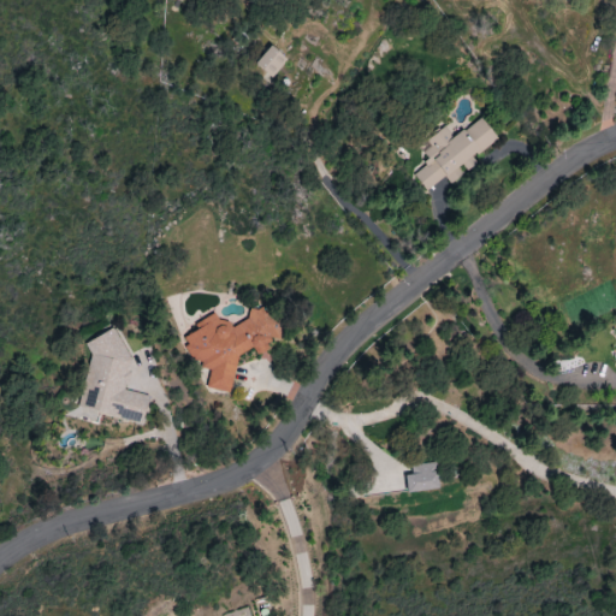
[(256,65),(272,78),(288,59),(271,46),(256,65)]
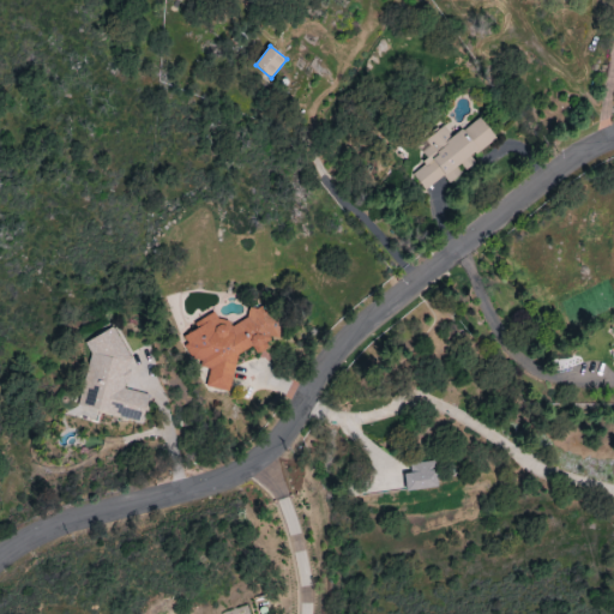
[(453,138),(445,128),(420,149),(429,161),(413,174),(426,191),(444,176),(450,185),(464,173),(476,163),(473,157),(498,138),(480,116),(453,138)]
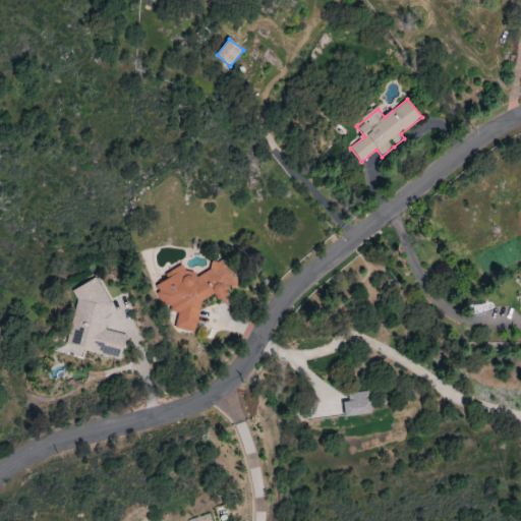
[(178,265),(166,277),(165,279),(158,285),(157,295),(165,305),(168,306),(173,312),(177,313),(175,328),(195,332),(200,304),(211,295),(223,301),(229,289),(229,286),(235,287),(238,274),(230,265),(227,263),(213,261),(210,268),(197,278),(193,273),(192,272),(178,265)]
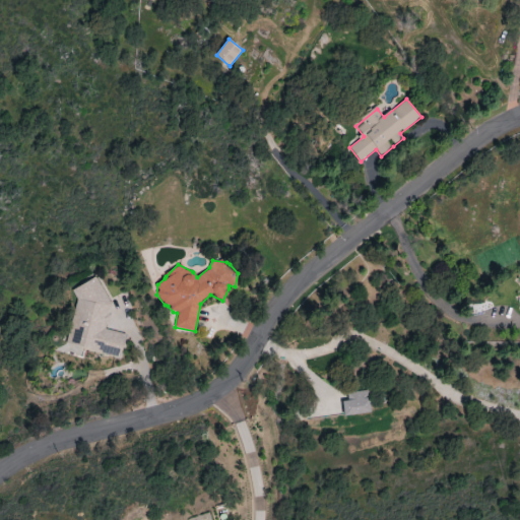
[(126,334),(106,329),(112,305),(98,277),(72,290),(76,300),(65,347),(73,349),(79,362),(82,349),(120,359),(126,334)]
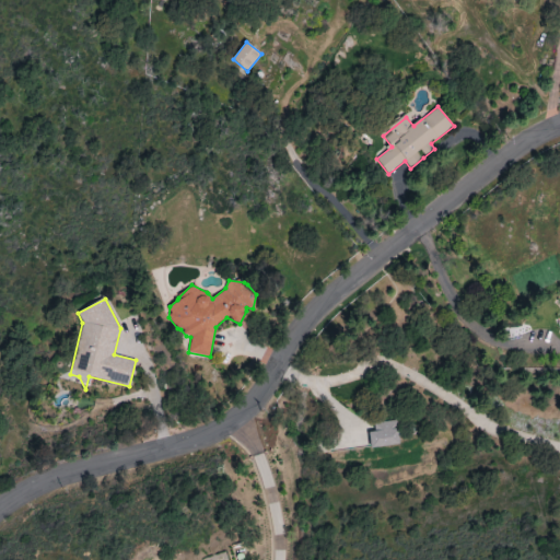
[(374,432),(368,433),(370,448),(398,444),(396,420),(373,423),(374,432)]
